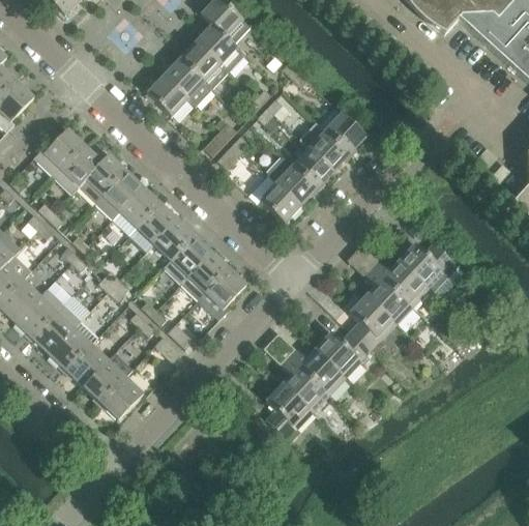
[(47,0),(65,17),(81,0),(47,0)]
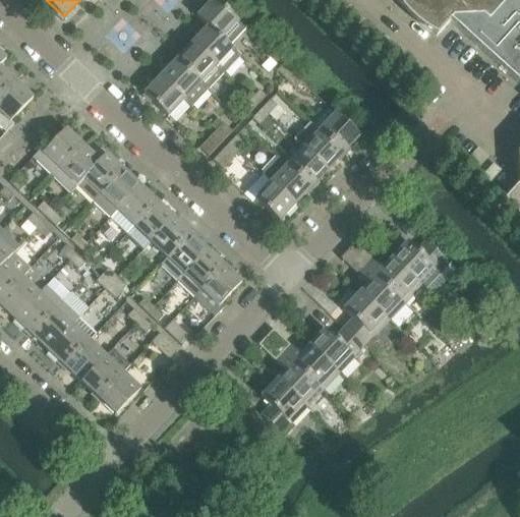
[(208,25),(240,55),(241,55),(237,51),(252,36),(244,29),(245,27),(217,0),(211,0),(197,15),(208,25)]
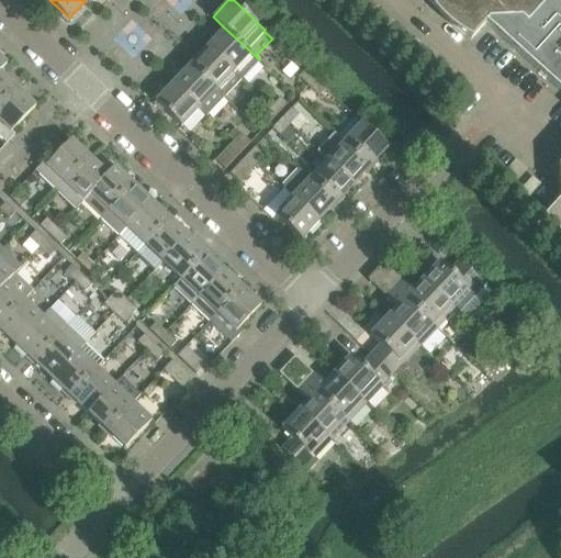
[(429,0),(434,6),(437,11),(442,15),(447,21),(452,24),(458,29),(464,33),(472,36),(484,23),(560,89),(560,160),(559,163),(560,196),(556,201),(551,207),(545,213),(548,220),(553,226),(560,233),(560,0),(429,0)]
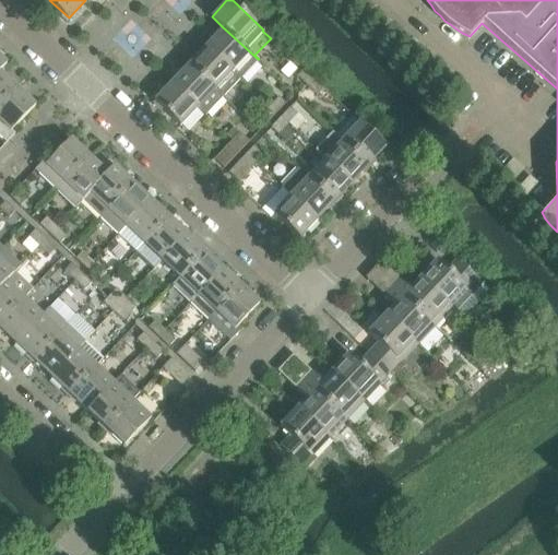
[(206,45),(240,78),(258,59),(223,27),(206,45)]
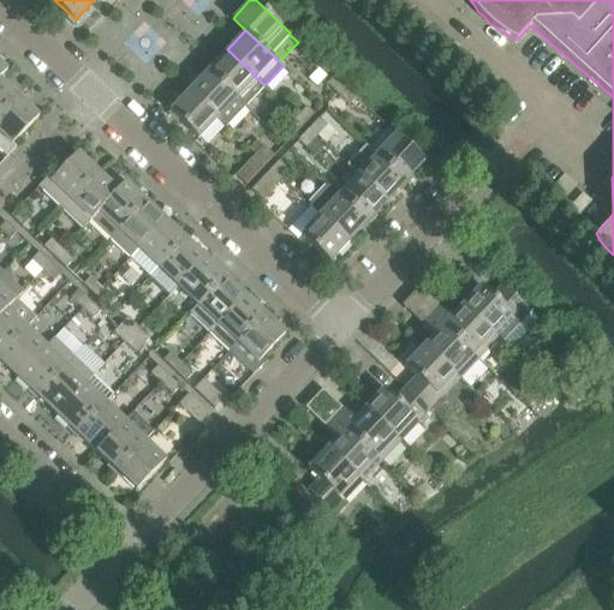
[(208,69),(246,105),(264,85),(227,49),(208,69)]
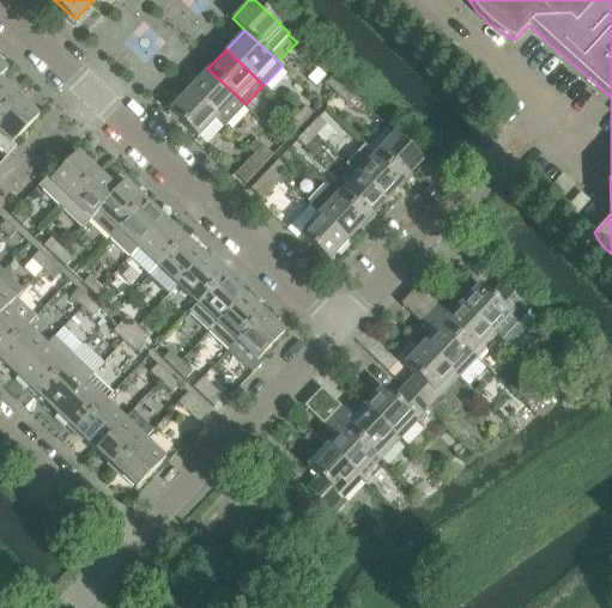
[(189,89),(218,115),(226,125),(246,104),(207,68),(189,89)]
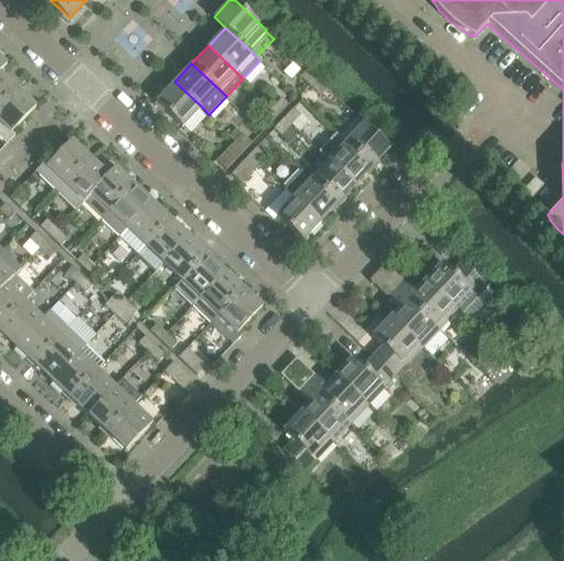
[(300,75),(310,84),(317,77),(307,67),(300,75)]
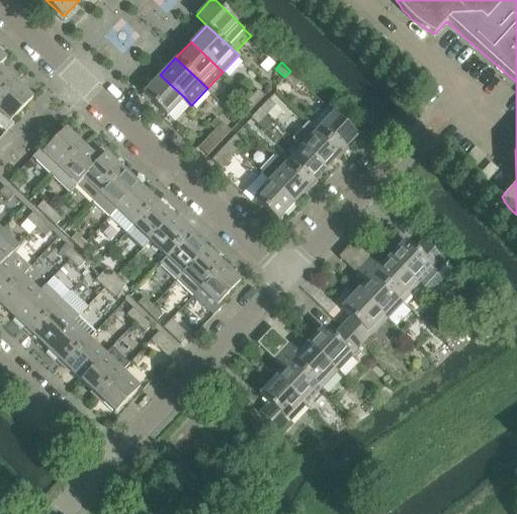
[(0,96),(16,80),(0,64),(0,96)]
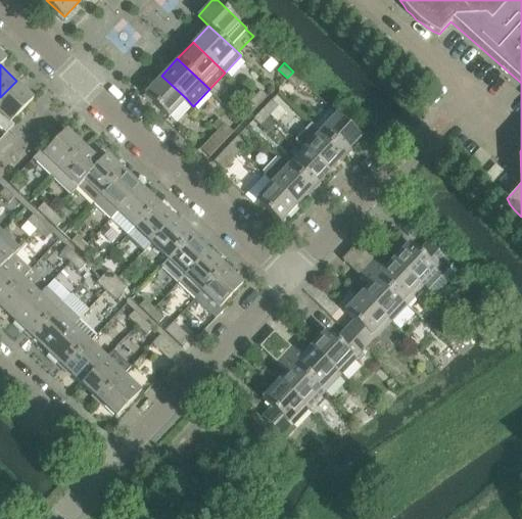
[(302,81),(293,72),(287,78),(296,87),(302,81)]
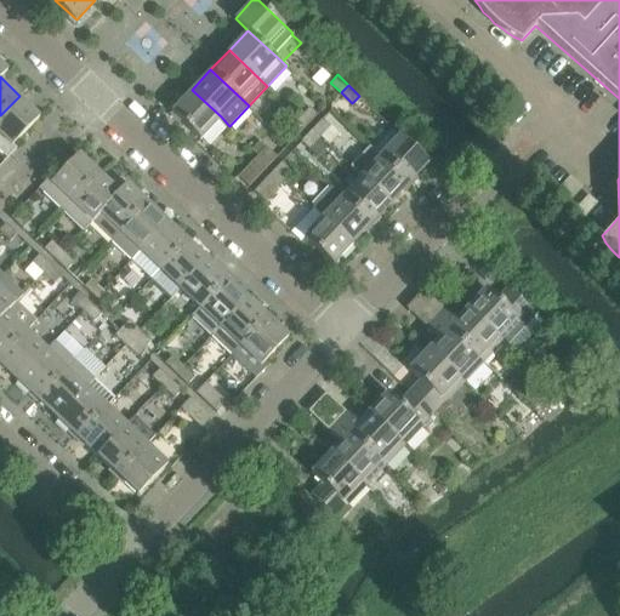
[(221,117),(192,90),(172,110),(200,137),(221,117)]
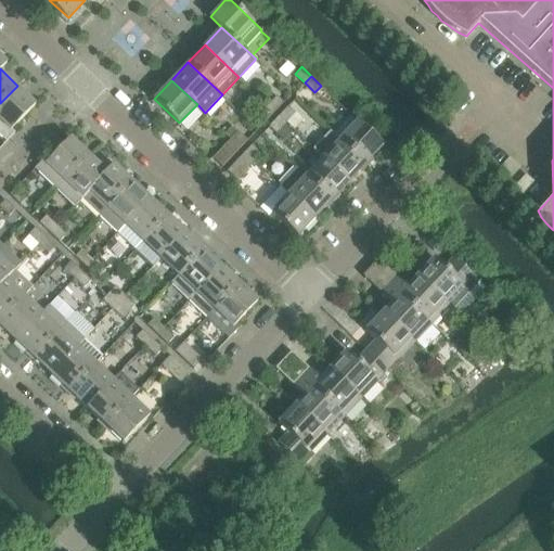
[(0,133),(7,140),(15,130),(12,128),(36,103),(17,86),(0,103),(0,133)]
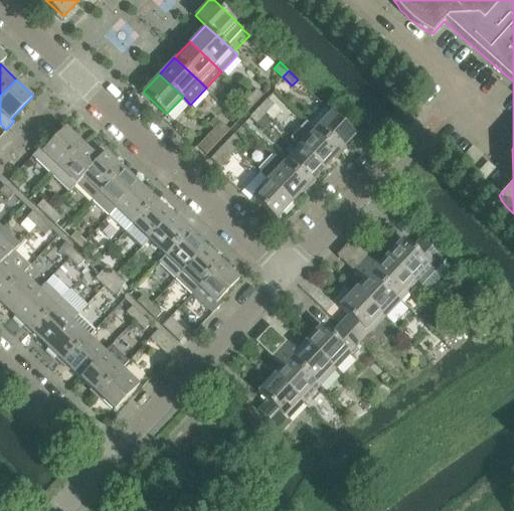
[(257,87),(248,96),(254,102),(264,93),(257,87)]
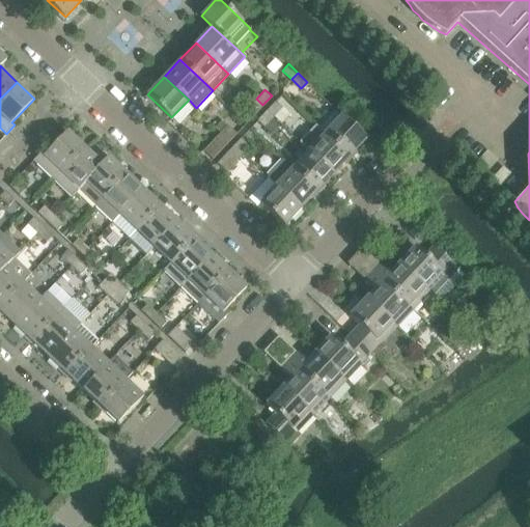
[(247,108),(253,114),(262,105),(256,99),(247,108)]
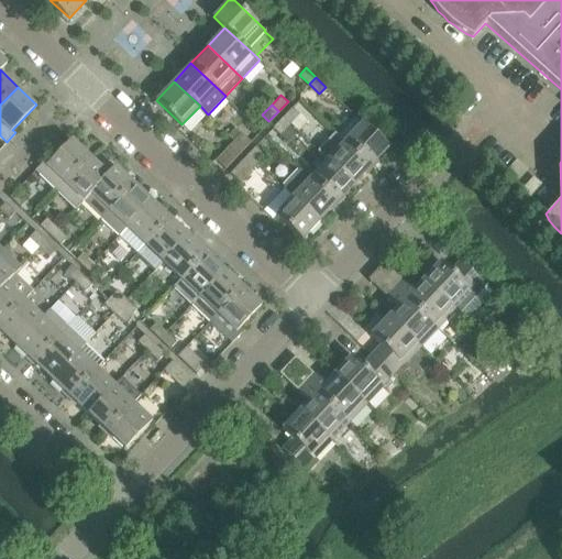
[(293,106),(283,116),(290,123),(300,112),(293,106)]
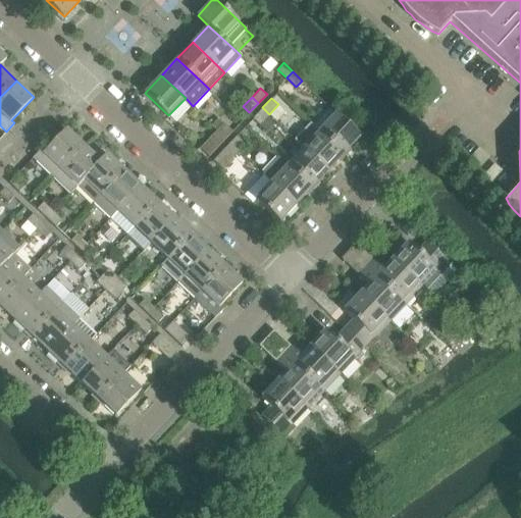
[(278,104),(269,114),(276,120),(284,111),(278,104)]
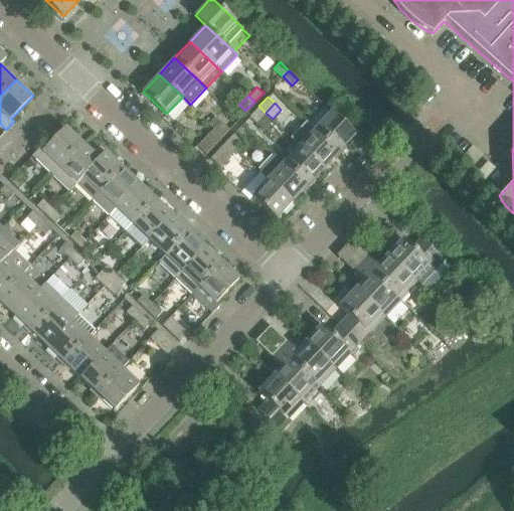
[(257,122),(266,113),(259,106),(250,116),(257,122)]
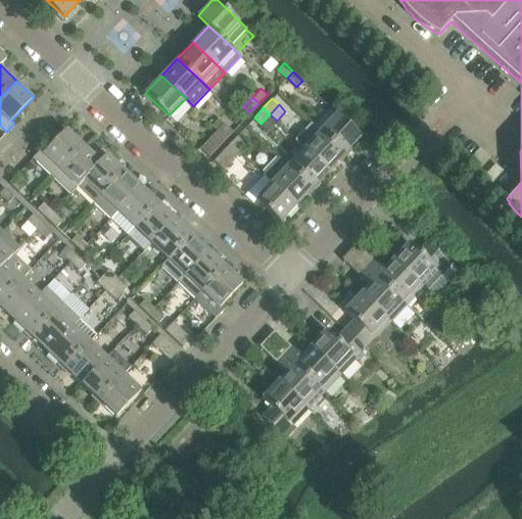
[(320,130),(344,153),(362,136),(337,112),(320,130)]
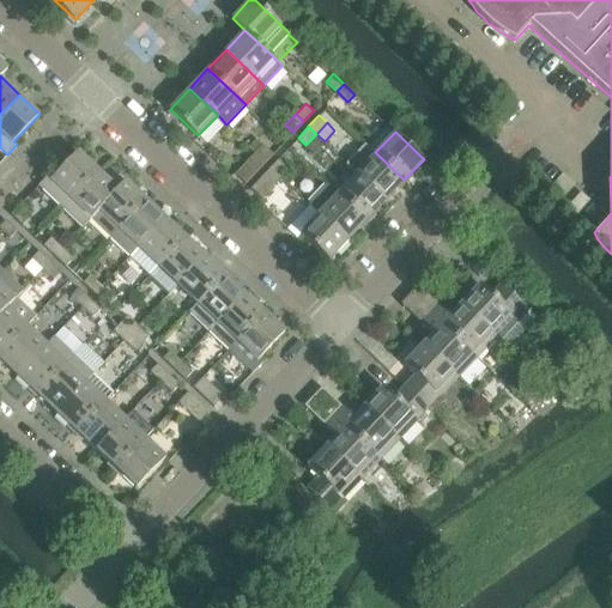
[(314,152),(322,143),(315,137),(307,145),(314,152)]
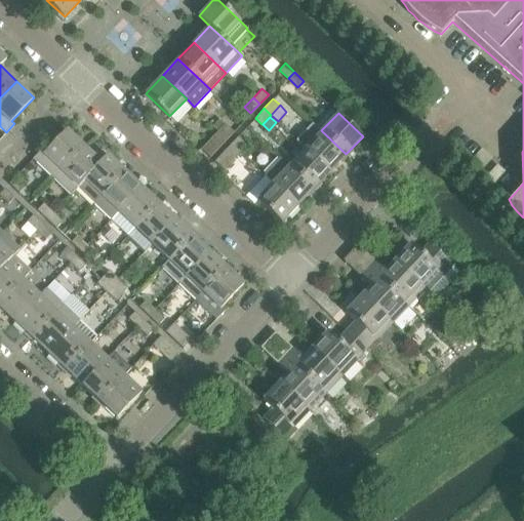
[(226,122),(218,129),(228,137),(234,130),(226,122)]
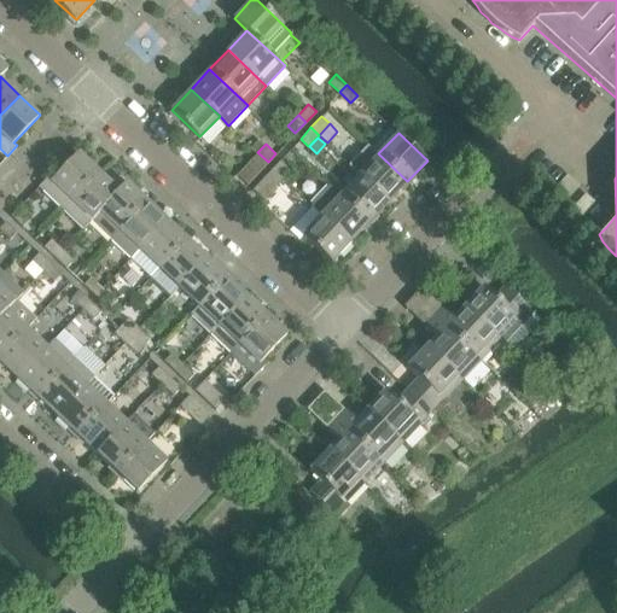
[(360,174),(389,200),(407,181),(378,153),(368,144),(349,163),(360,174)]
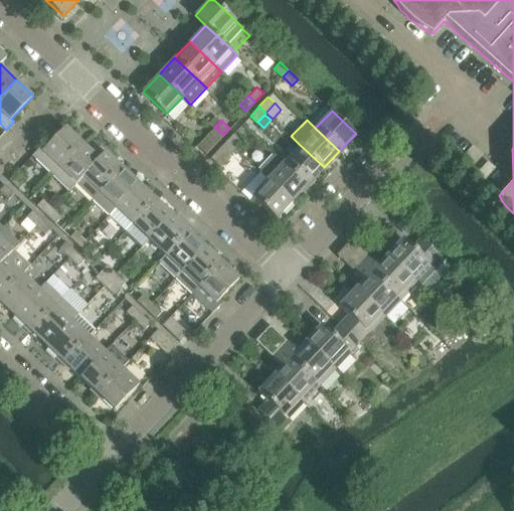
[(53,173),(82,142),(65,126),(43,149),(40,146),(33,154),(53,173)]
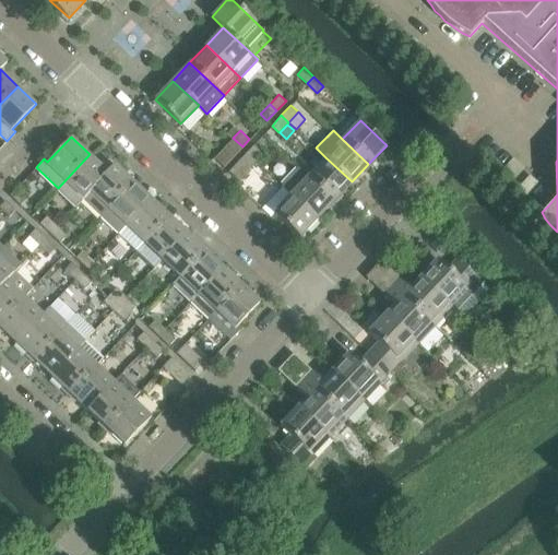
[(233,138),(215,156),(225,165),(242,146),(233,138)]
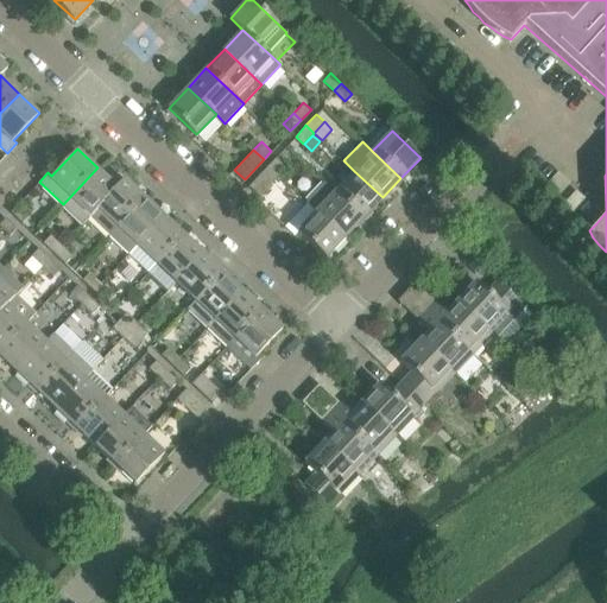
[(286,166),(277,156),(269,165),(279,175),(286,166)]
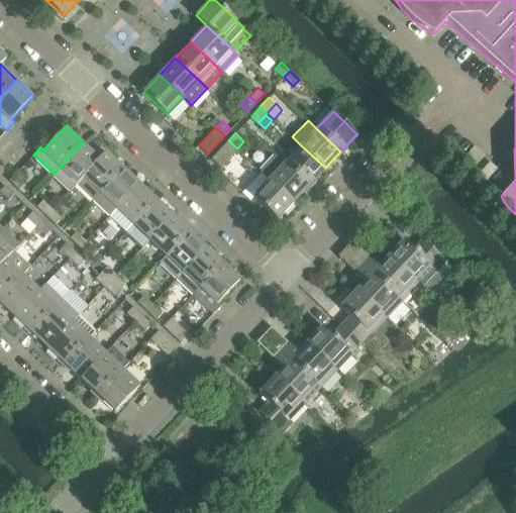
[(221,166),(237,148),(228,140),(212,158),(221,166)]
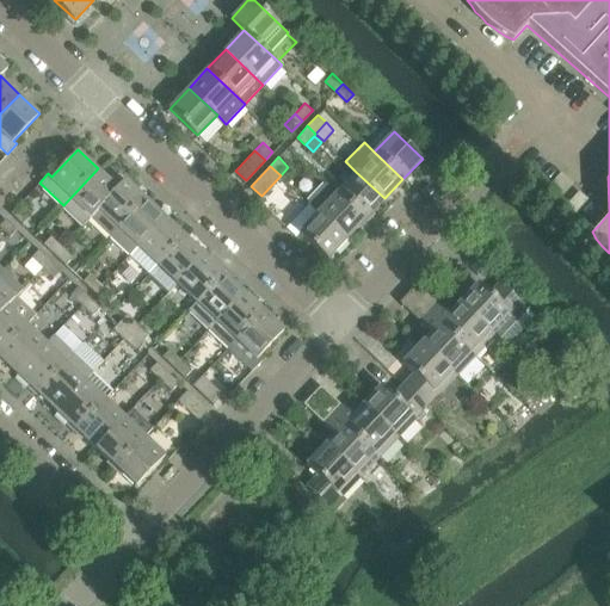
[(82,223),(117,186),(98,168),(63,205),(82,223)]
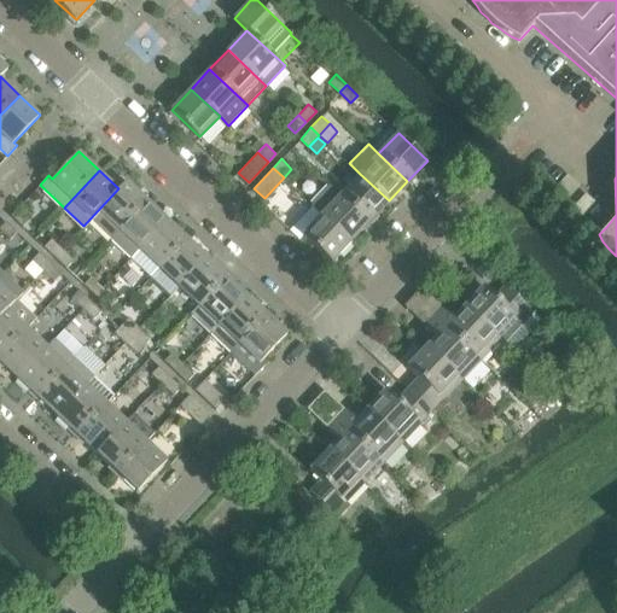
[(360,174),(341,193),(370,221),(389,200),(360,174)]
